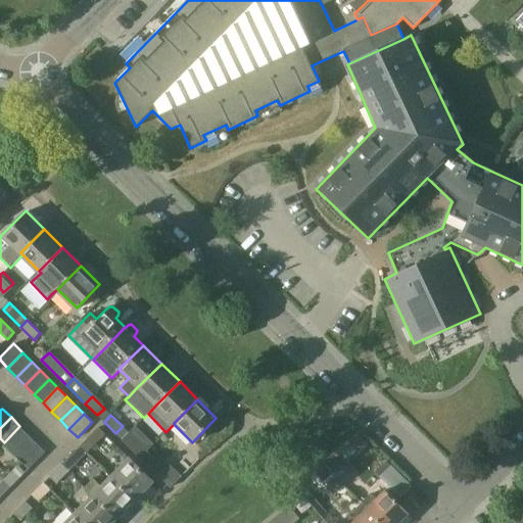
[(12,450),(29,434),(19,426),(4,442),(12,450)]
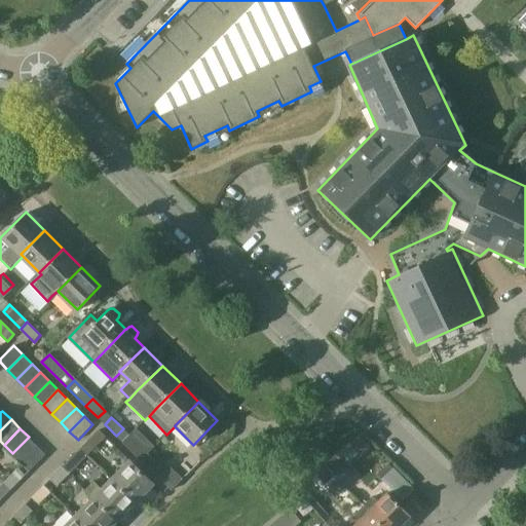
[(96,450),(107,438),(99,429),(87,442),(96,450)]
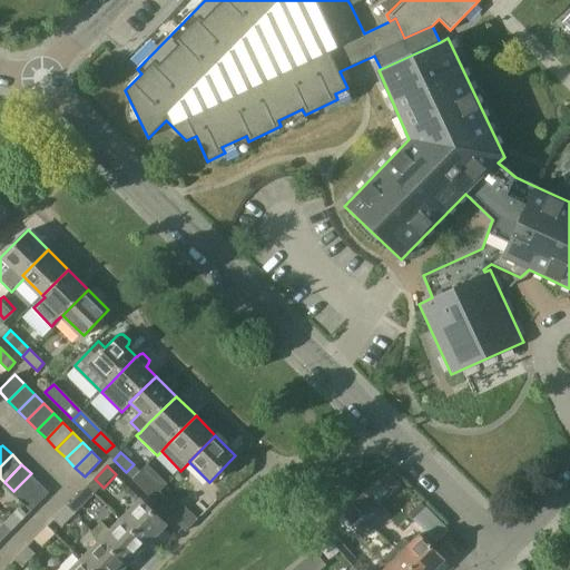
[(133,479),(147,492),(154,484),(140,471),(133,479)]
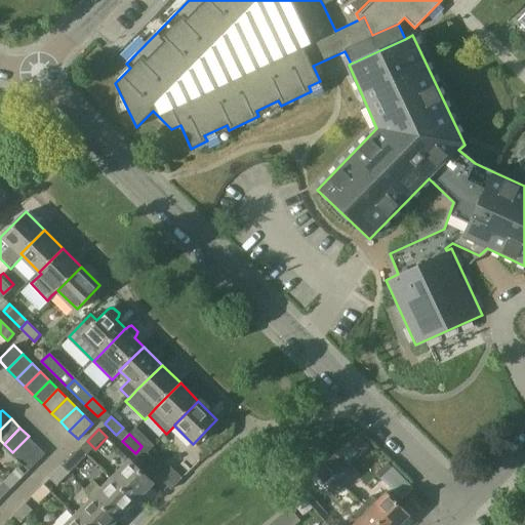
[(22,461),(38,445),(29,436),(12,452),(22,461)]
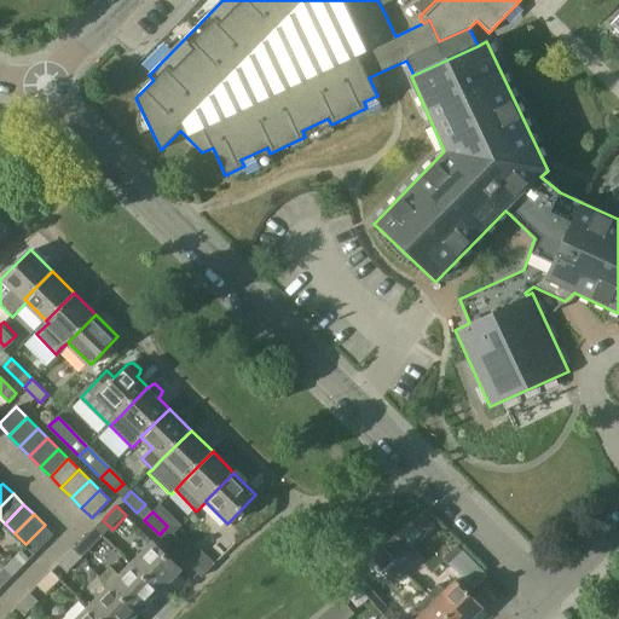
[(45,525),(25,544),(35,554),(55,534),(45,525)]
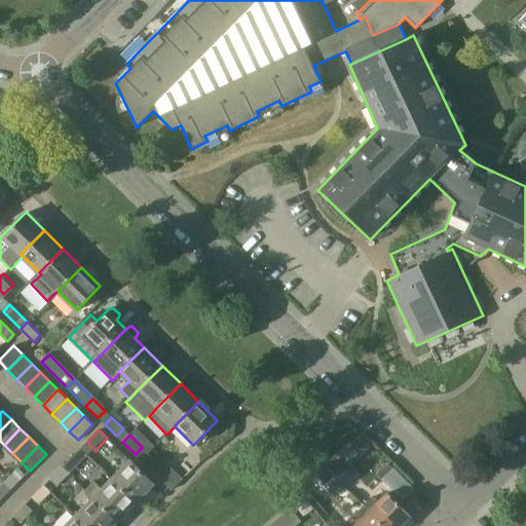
[(76,467),(86,456),(80,449),(68,461),(76,467)]
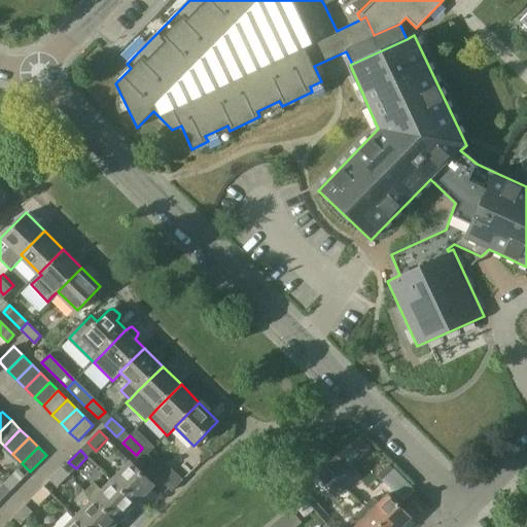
[(153,473),(161,465),(148,454),(141,461),(153,473)]
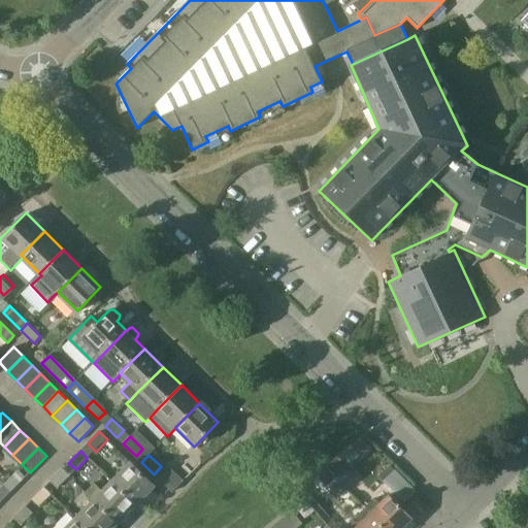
[(110,482),(135,505),(155,487),(130,462),(110,482)]
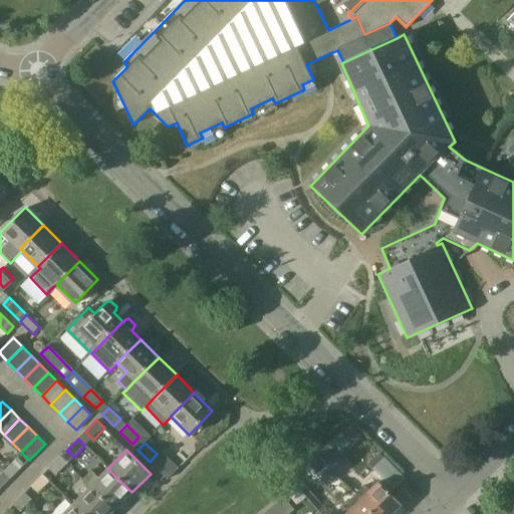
[(10,479),(25,464),(18,457),(3,472),(10,479)]
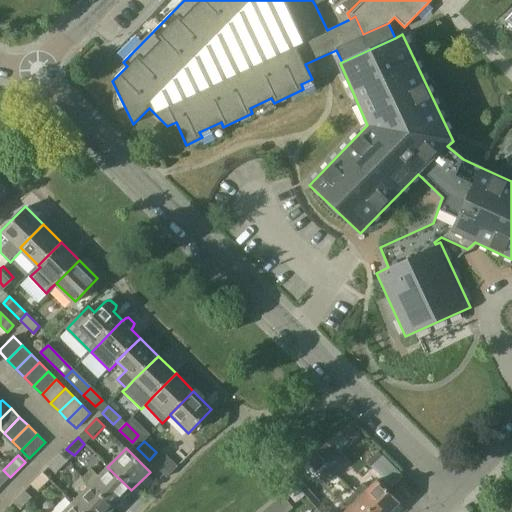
[(56,473),(67,462),(61,455),(49,466),(56,473)]
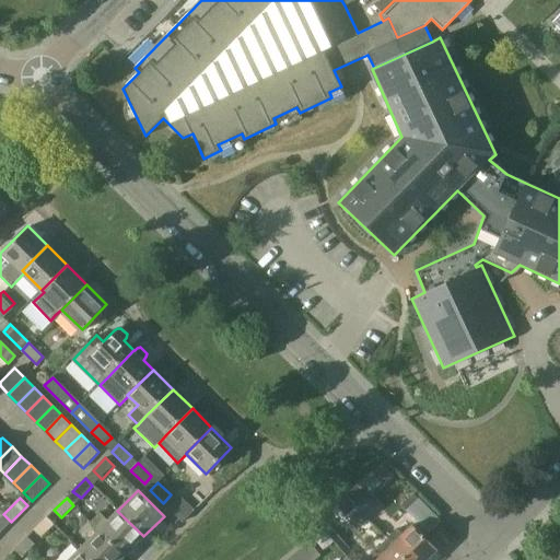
[(365,499),(357,505),(368,517),(376,511),(366,498),(365,499)]
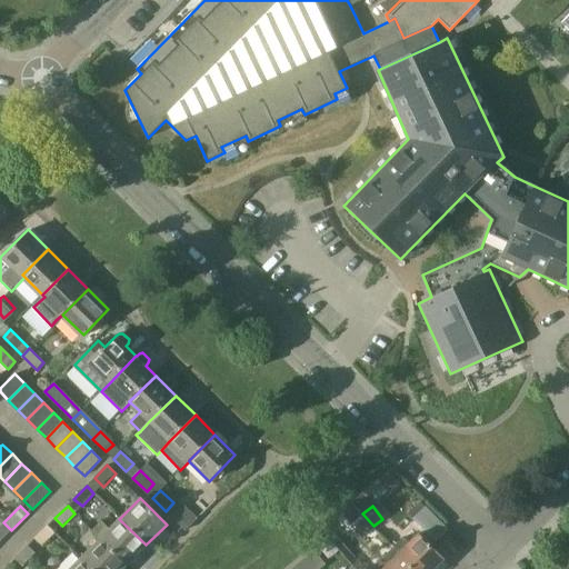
[(363,533),(373,526),(362,513),(353,521),(363,533)]
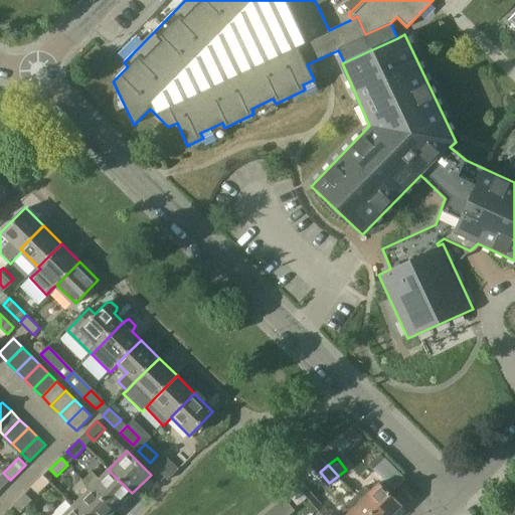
[(91,487),(115,511),(132,493),(108,470),(91,487)]
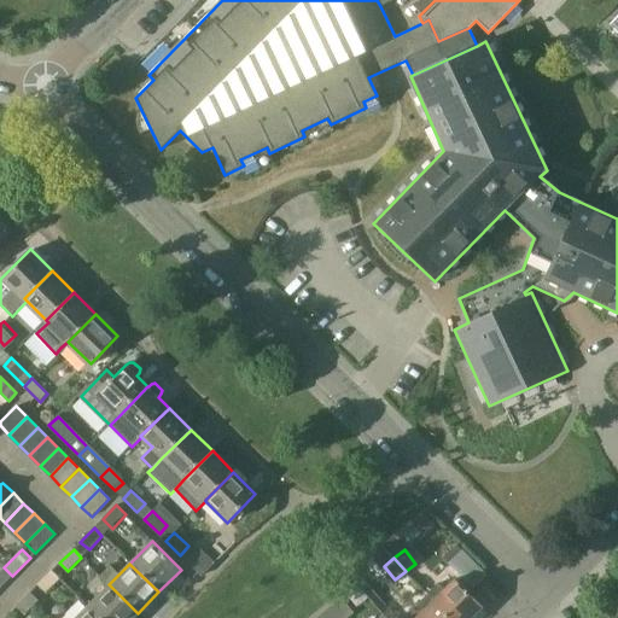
[(46,593),(59,578),(52,571),(38,586),(46,593)]
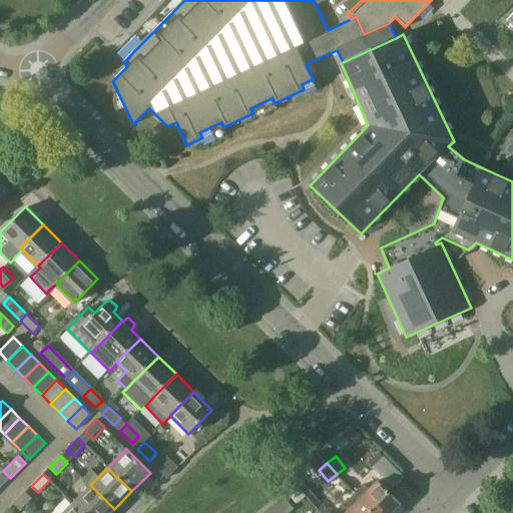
[(360,498),(374,512),(391,512),(401,503),(378,480),(369,489),(364,484),(357,491),(362,496),(360,498)]
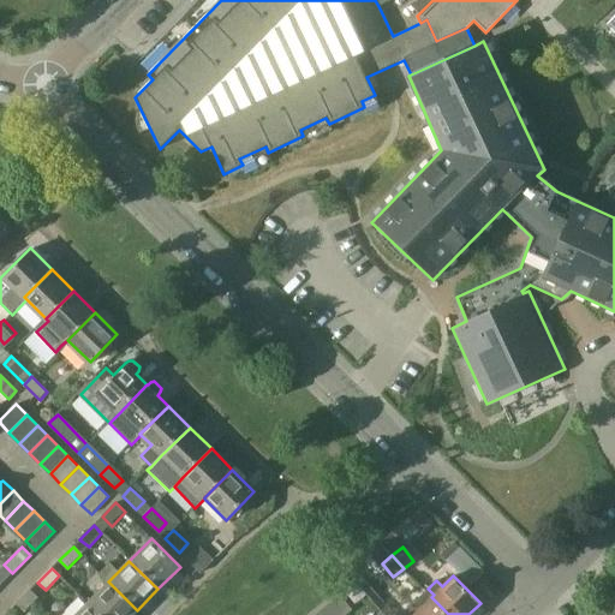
[(97,614),(131,614),(137,610),(108,581),(87,604),(97,614)]
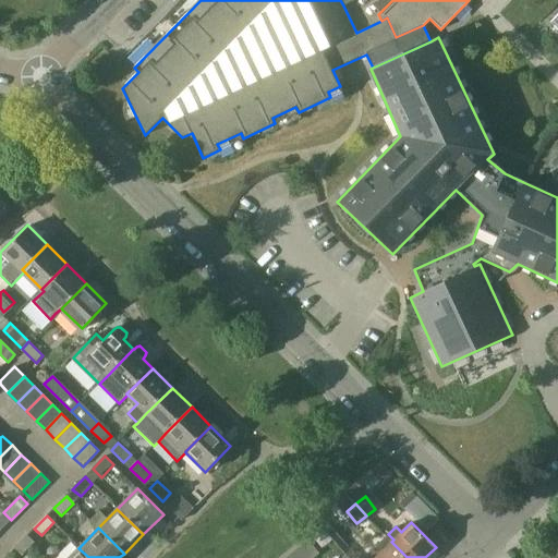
[(300,548),(306,557),(313,557),(330,545),(320,533),(300,548)]
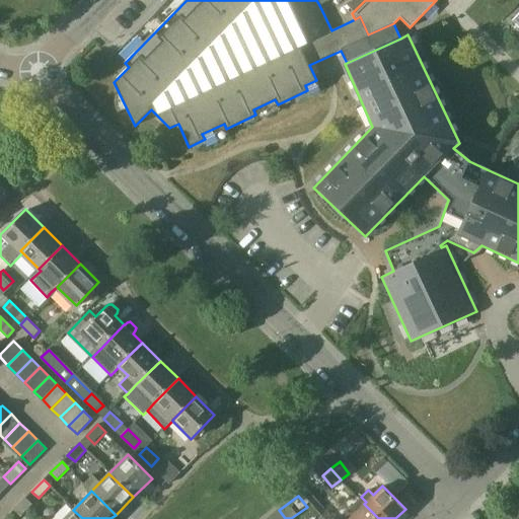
[(20,516),(33,503),(25,497),(14,509),(20,516)]
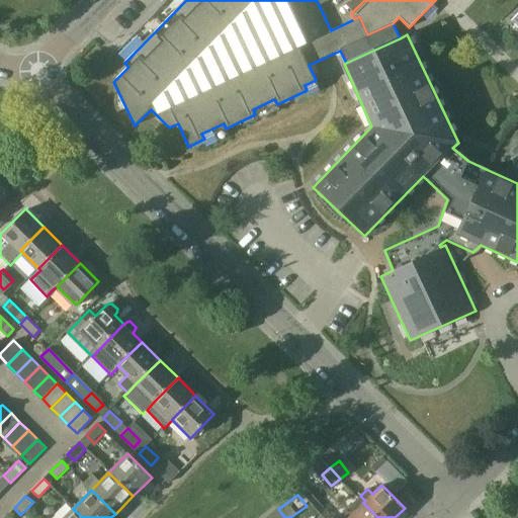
[(377,517),(363,503),(360,506),(355,501),(349,507),(354,512),(348,517),(377,517)]
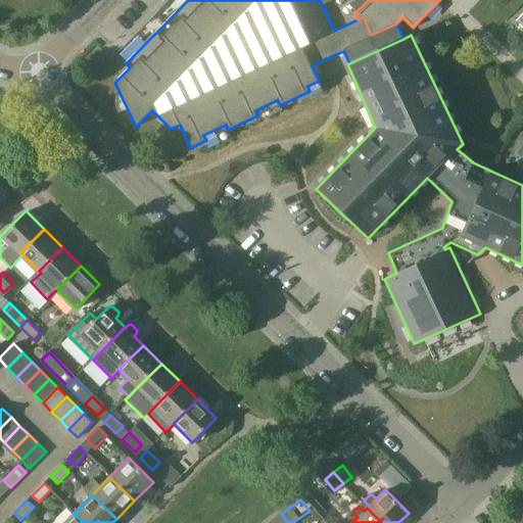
[(63,522),(83,522),(74,514),(63,522)]
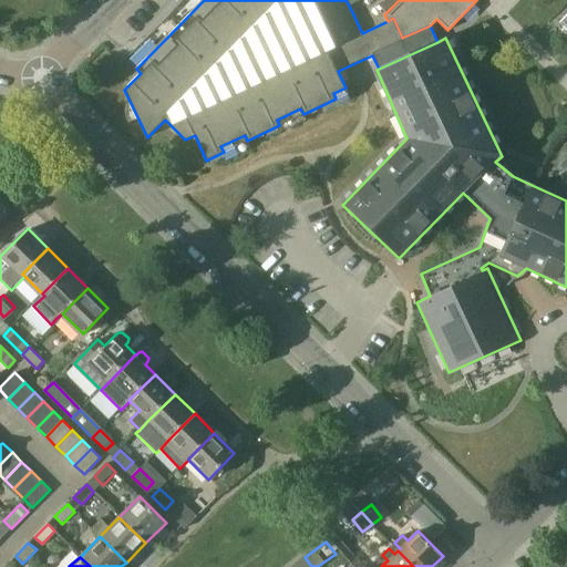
[(311,566),(305,557),(292,566),(311,566)]
